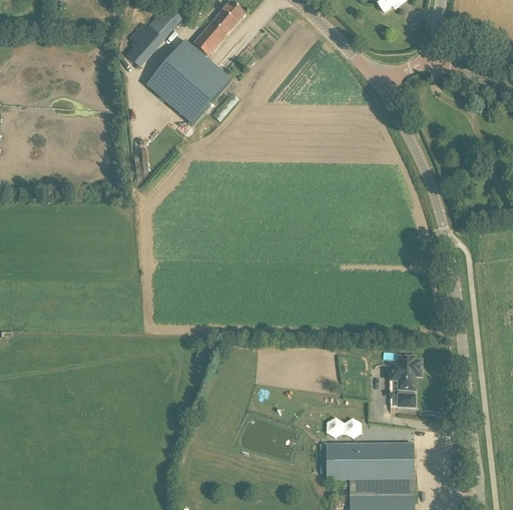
[(178,23),(195,3),(191,0),(176,0),(167,11),(163,8),(147,26),(143,22),(130,37),(138,44),(128,55),(140,66),(178,23)]
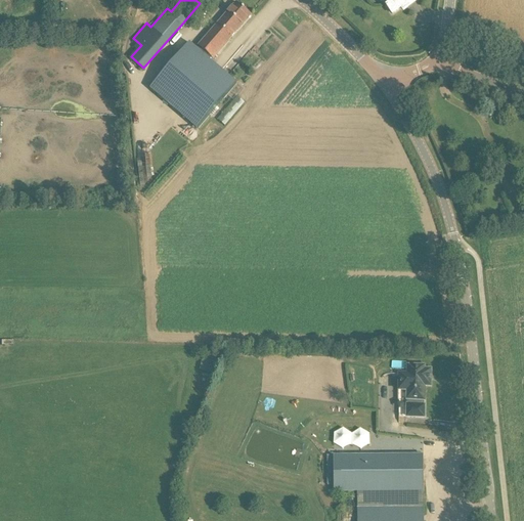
[(251,12),(236,0),(199,44),(200,45),(212,56),(213,56),(251,12)]
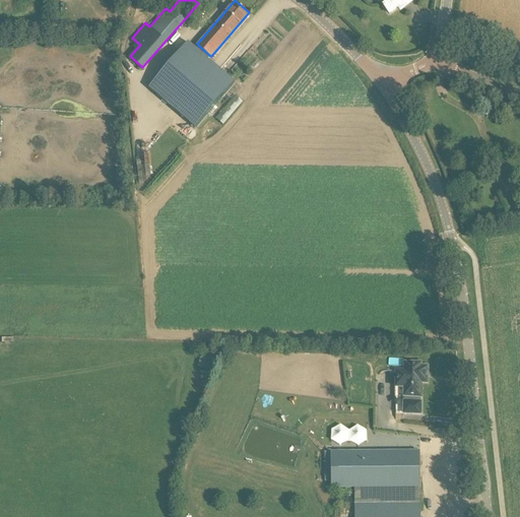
[(380,0),(389,11),(403,0),(406,3),(410,0),(380,0)]
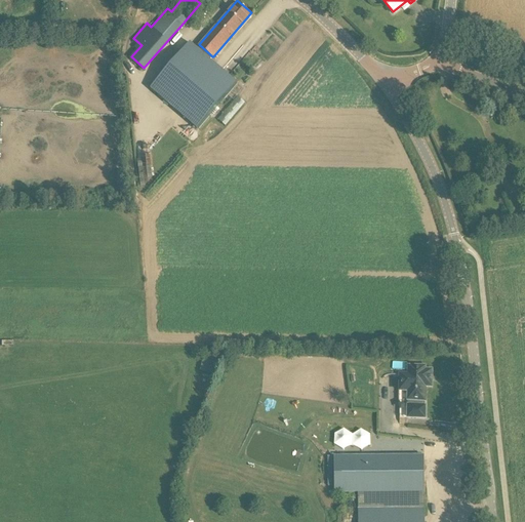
[(198,47),(190,40),(151,86),(198,127),(238,82),(210,58),(212,56),(200,45),(198,47)]
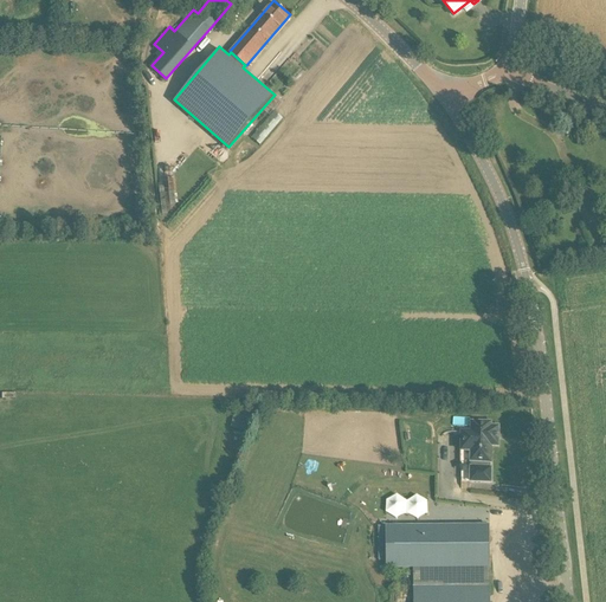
[(275,109),(251,135),(259,141),(282,116),(275,109)]
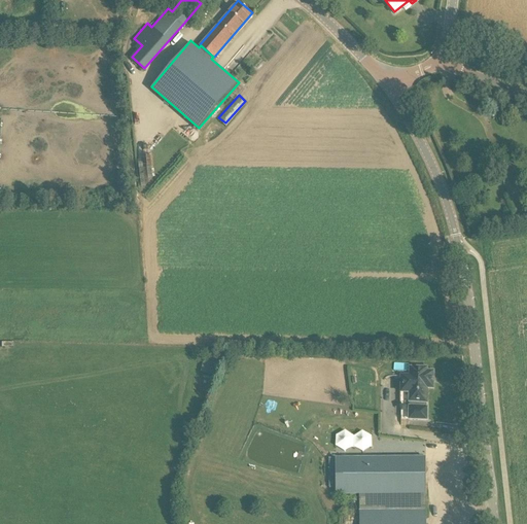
[(434,369),(427,369),(427,365),(410,365),(410,374),(402,374),(402,390),(411,390),(410,399),(418,399),(425,400),(427,400),(427,386),(433,386),(434,369)]
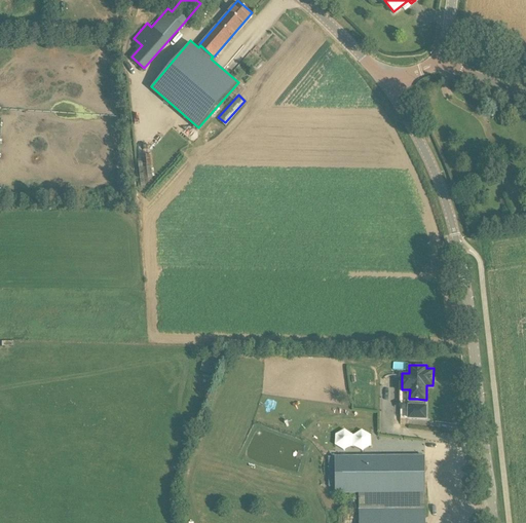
[(424,455),(335,455),(335,491),(360,491),(425,491),(424,455)]
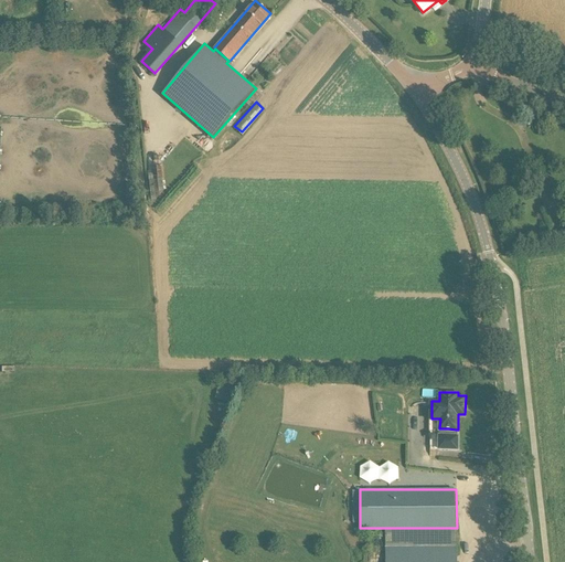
[(457,561),(457,545),(457,528),(386,528),(386,545),(385,561),(457,561)]
